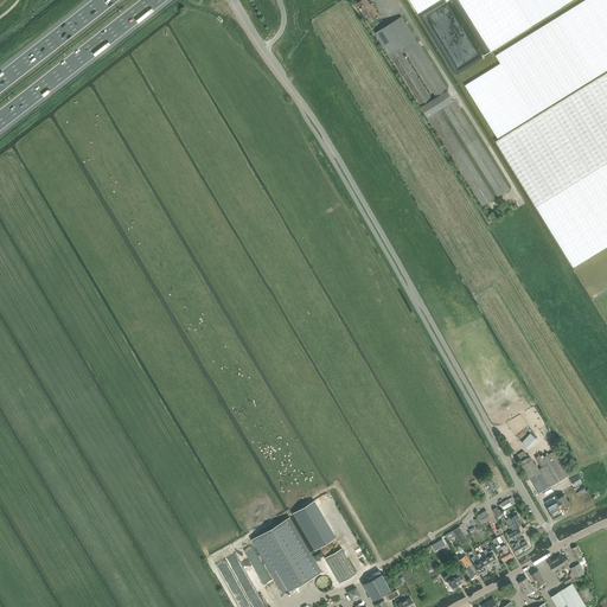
[(368,0),(362,0),(357,4),(365,16),(365,14),(369,20),(378,14),(371,4),(370,4),(368,0)]
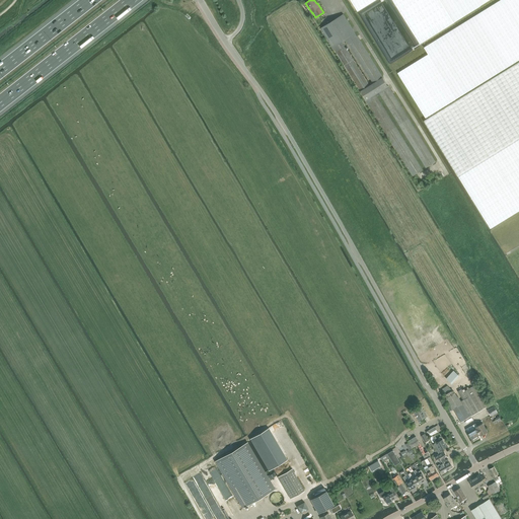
[(350,0),(358,11),(376,0),(350,0)]
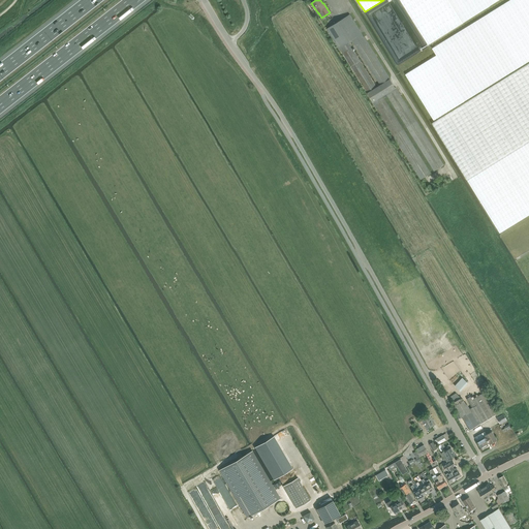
[(400,0),(428,44),(432,42),(459,26),(499,0),(400,0)]
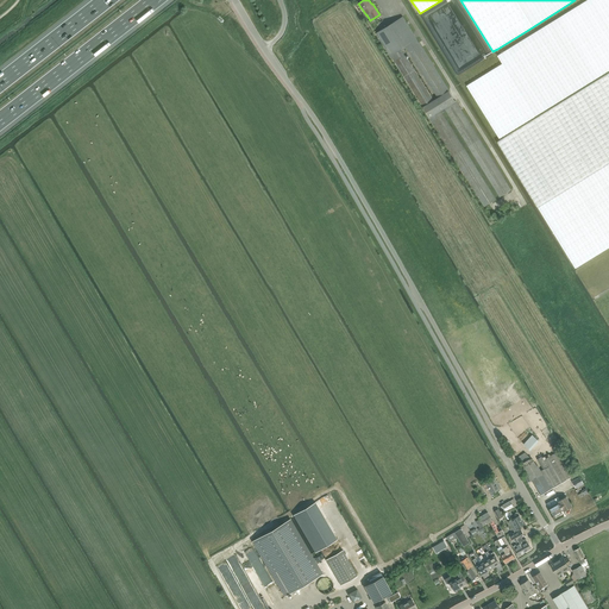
[(608,0),(586,0),(497,56),(502,63),(497,67),(466,86),(500,138),(608,70),(608,0)]
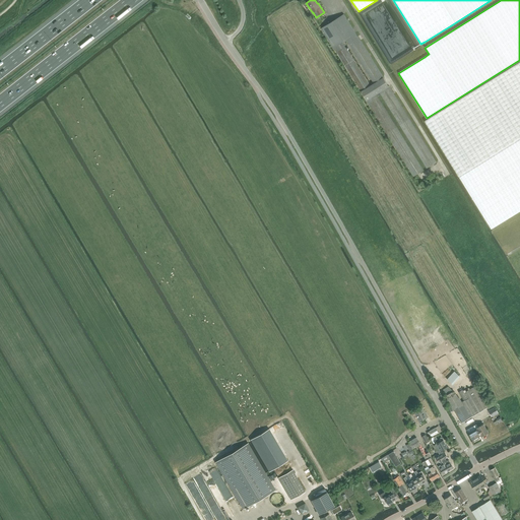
[(428,168),(436,161),(344,14),(322,28),(333,47),(334,46),(414,176),(424,170),(378,96),(382,93),(428,168)]
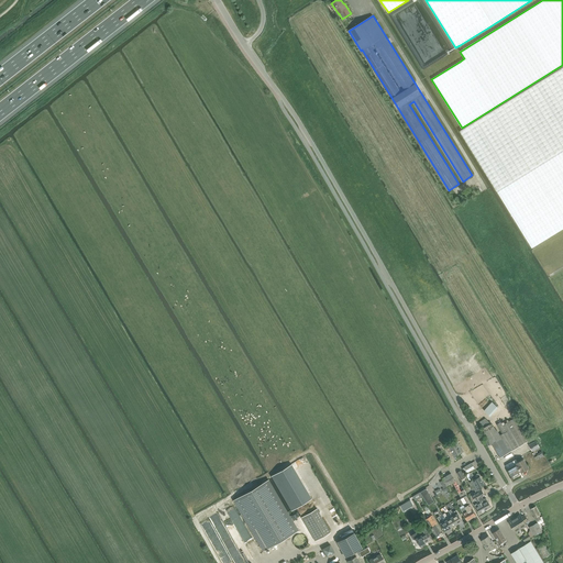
[(562,66),(460,131),(495,187),(498,191),(505,202),(532,247),(562,228),(562,66)]
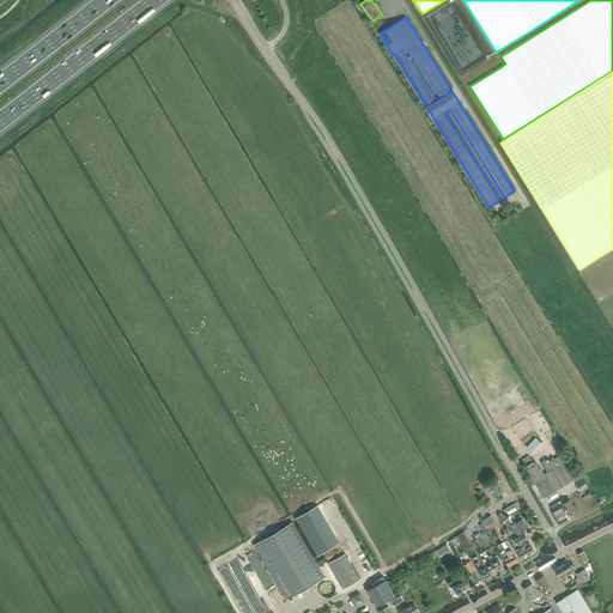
[(535,437),(527,447),(533,453),(542,443),(535,437)]
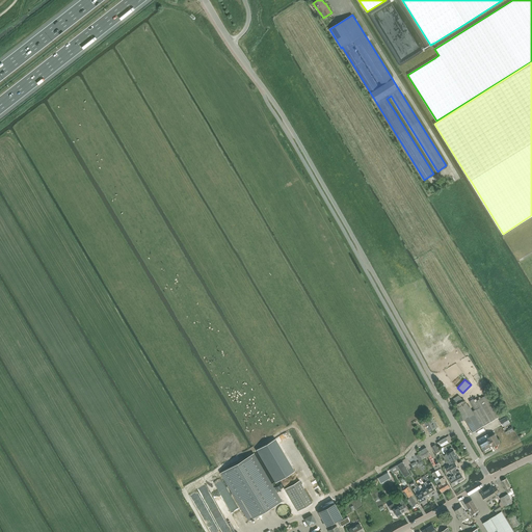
[(456,404),(457,404),(466,419),(473,432),(502,416),(489,394),(475,401),(474,398),(469,401),(475,410),(472,411),(469,406),(463,400),(458,395),(453,399),(456,404)]
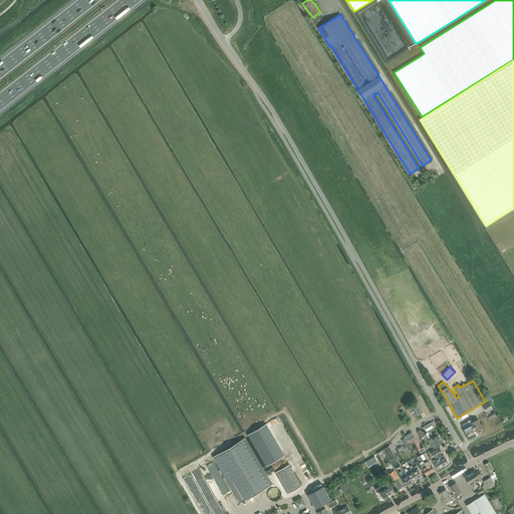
[(490,402),(484,406),(487,411),(493,408),(490,402)]
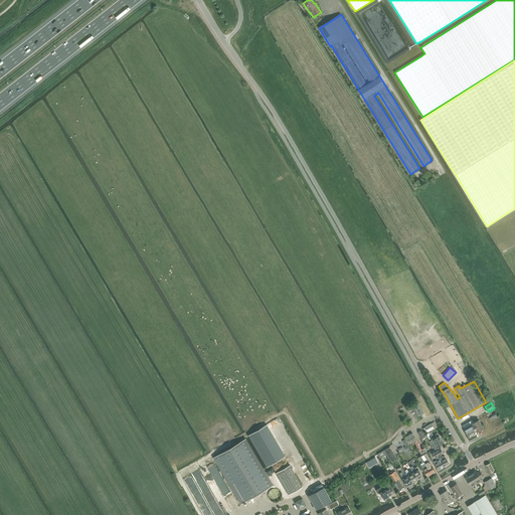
[(415,416),(422,413),(419,407),(420,406),(417,403),(410,407),(415,416)]
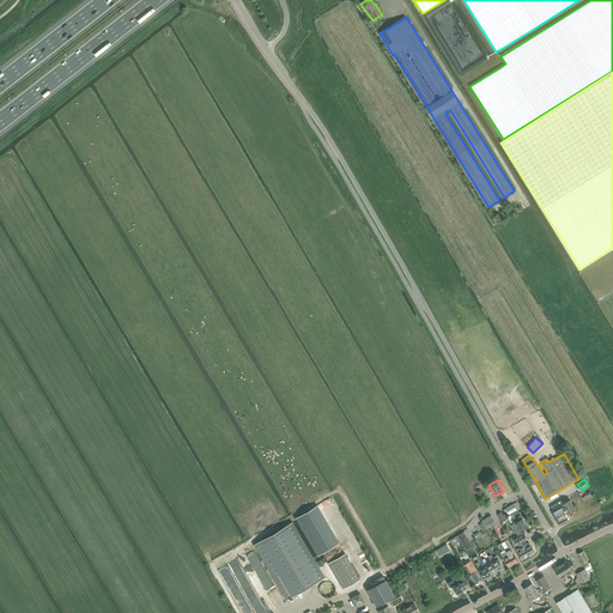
[(565,503),(564,503),(562,499),(551,507),(558,520),(568,514),(568,515),(570,514),(565,503)]
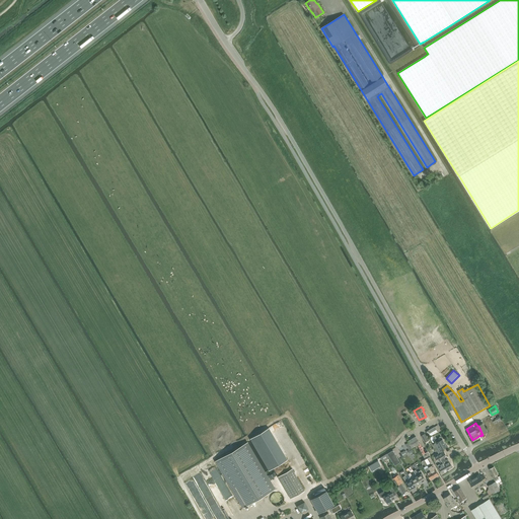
[(478,426),(483,435),(488,432),(483,423),(478,426)]
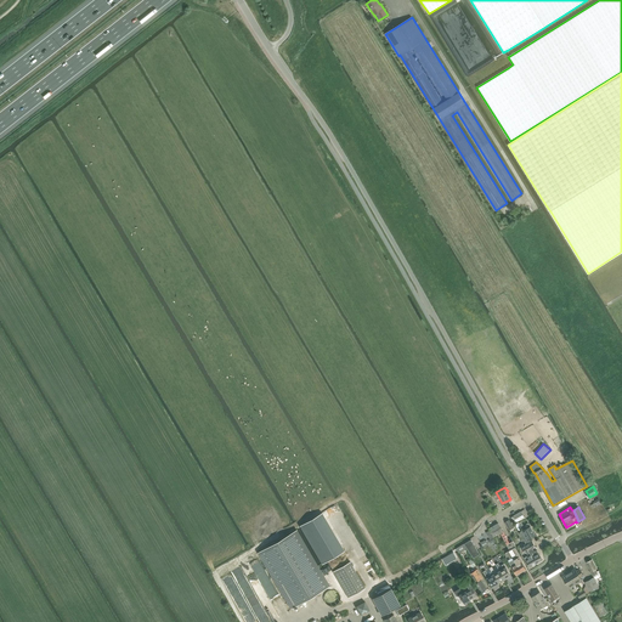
[(521,512),(514,516),(516,521),(518,521),(525,518),(521,512)]
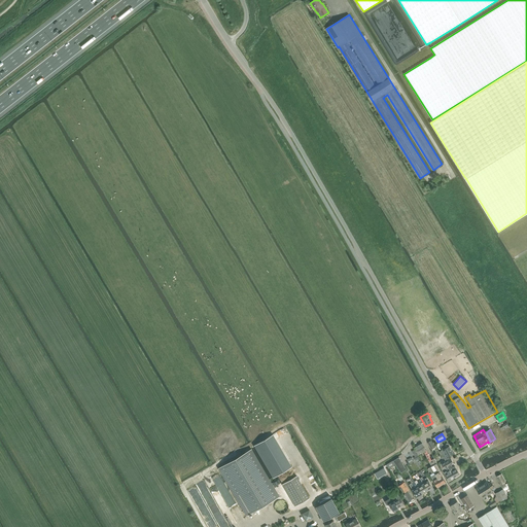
[(273,435),(254,446),(273,479),(291,467),(273,435)]
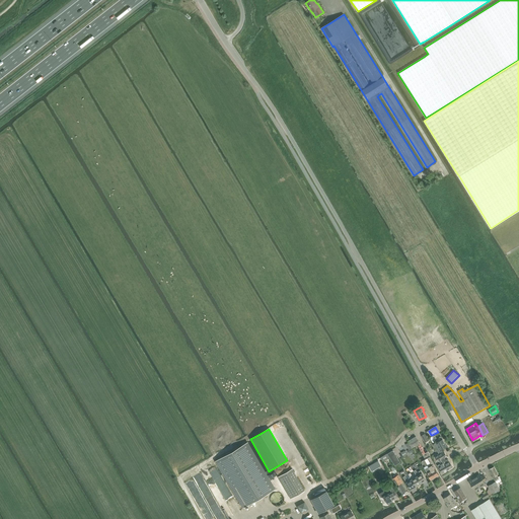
[(411,439),(408,441),(409,442),(412,448),(418,444),(420,443),(416,437),(411,439)]
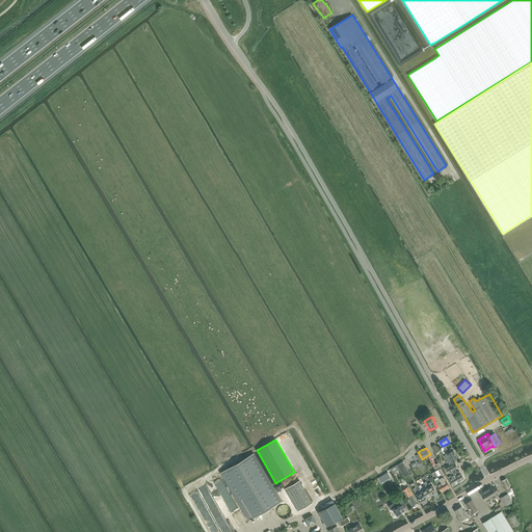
[(452,461),(457,458),(454,451),(445,455),(449,464),(453,462),(452,461)]
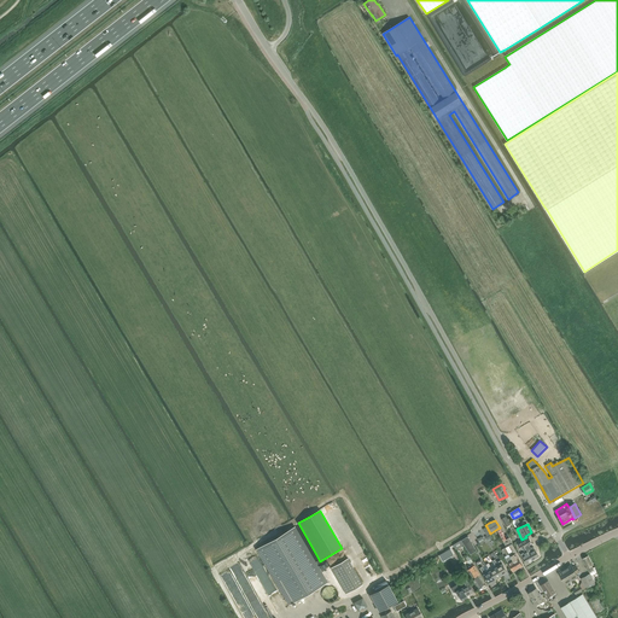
[(292,528),(257,549),(290,605),(326,583),(292,528)]
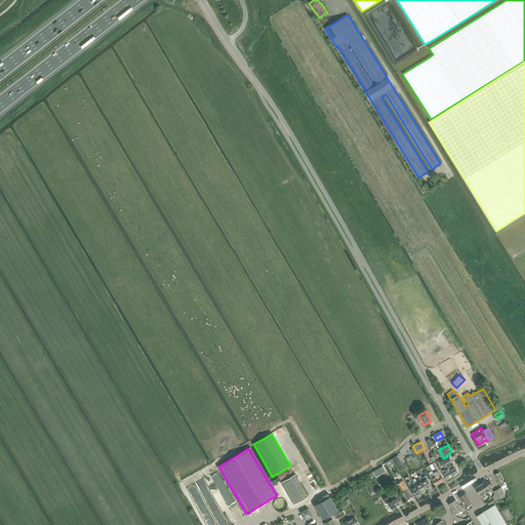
[(425,448),(422,449),(428,459),(431,465),(430,465),(433,471),(440,483),(444,481),(438,470),(439,469),(435,461),(433,457),(431,458),(425,448)]
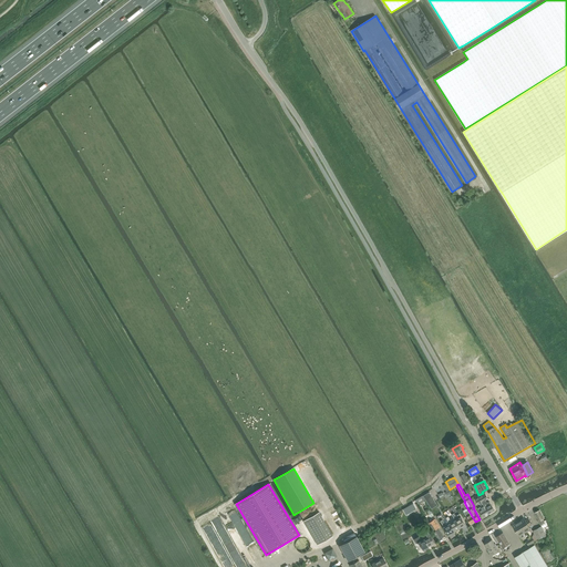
[(430,492),(423,495),(431,509),(437,505),(430,492)]
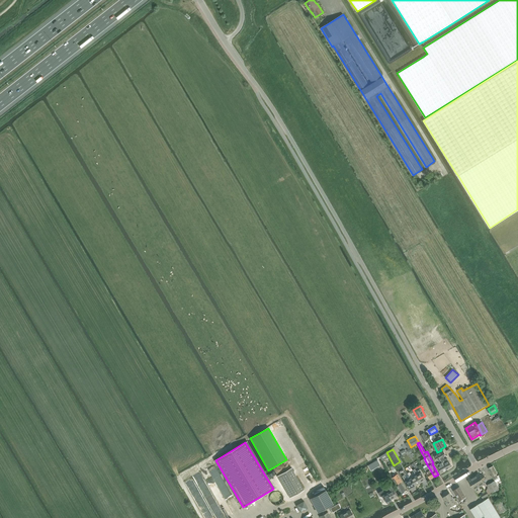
[(446,469),(451,466),(447,458),(445,459),(443,456),(445,455),(443,450),(437,453),(446,469)]
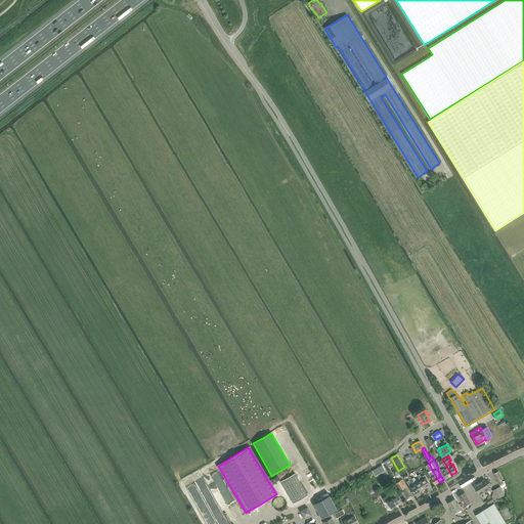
[(442,459),(439,461),(442,466),(443,465),(445,468),(441,470),(446,478),(451,475),(442,459)]
